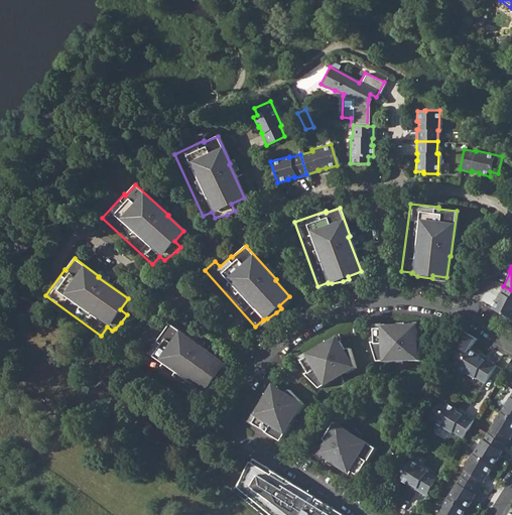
[(501,316),(509,320),(511,314),(511,290),(503,286),(496,300),(495,299),(490,308),(502,314),(501,316)]
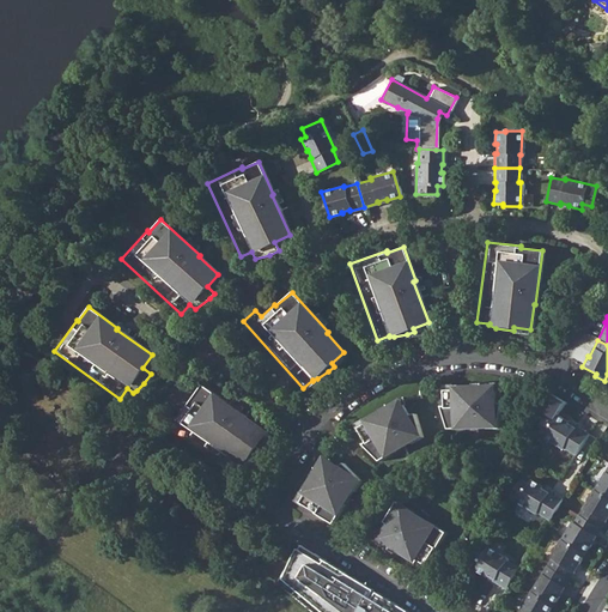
[(265,432),(230,407),(231,406),(201,385),(192,399),(189,398),(168,429),(232,476),(241,466),(242,467),(251,458),(259,448),(255,446),(265,432)]
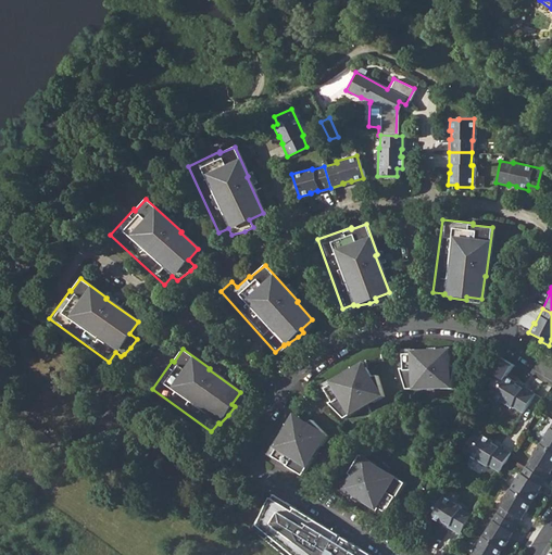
[(448,365),(448,351),(428,352),(427,349),(410,350),(410,353),(402,354),(402,367),(399,368),(404,389),(437,386),(437,388),(449,388),(454,366),(448,365)]
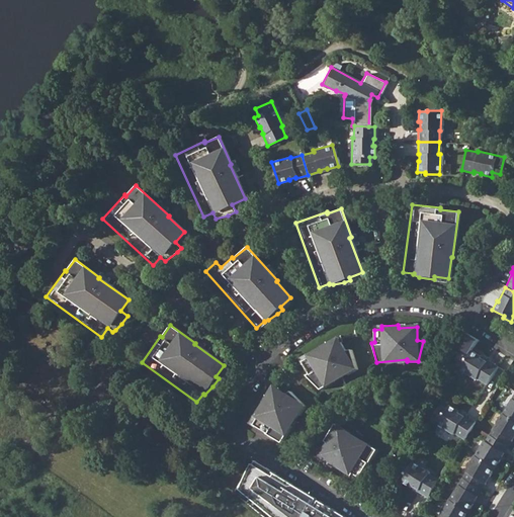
[(355,369),(349,349),(344,350),(337,340),(322,349),(321,347),(307,355),(308,358),(302,361),(308,373),(306,375),(319,390),(344,373),(345,374),(355,369)]
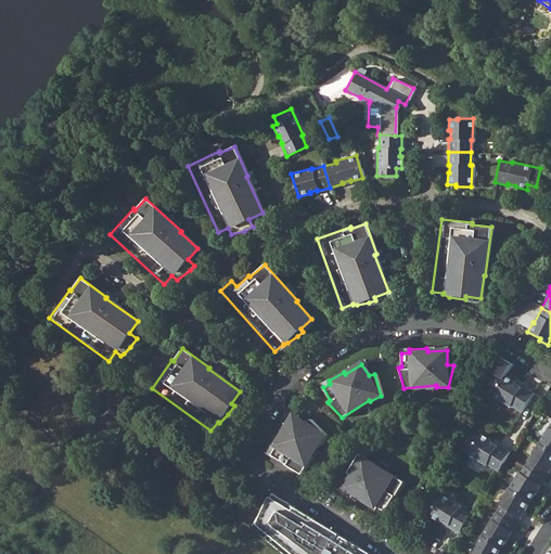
[(532,393),(520,385),(519,387),(515,384),(512,383),(513,382),(503,375),(501,379),(494,375),(484,391),(508,407),(509,404),(519,411),(532,393)]
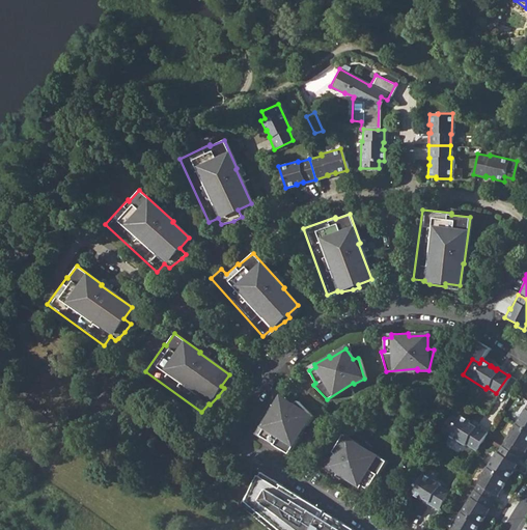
[(286,453),(303,424),(304,425),(310,416),(296,400),(292,405),(280,397),(271,414),(269,412),(259,426),(262,428),(258,435),(286,453)]
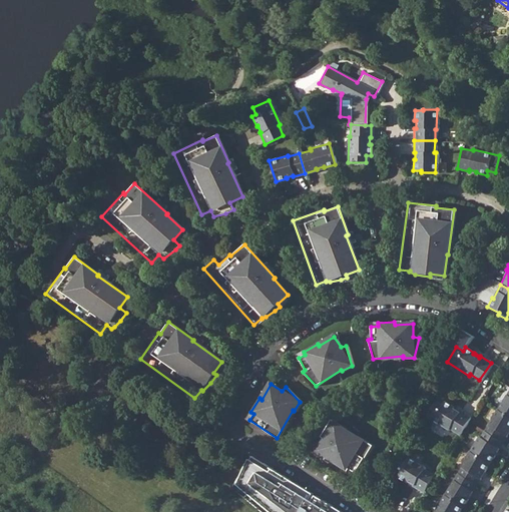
[(508,388),(496,409),(508,417),(508,388)]
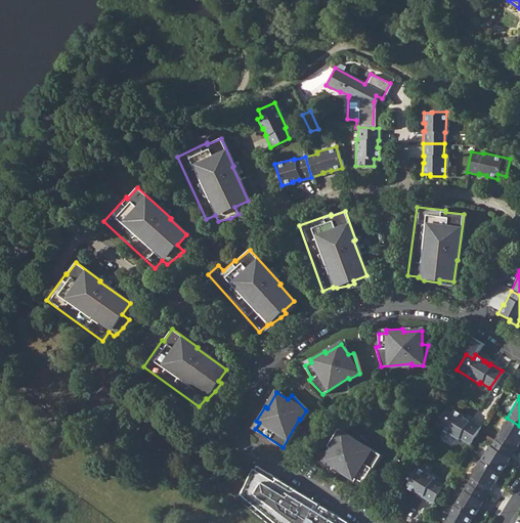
[(479,426),(468,420),(467,421),(461,417),(462,416),(452,409),(450,413),(443,409),(434,425),(457,439),(458,437),(468,443),(479,426)]
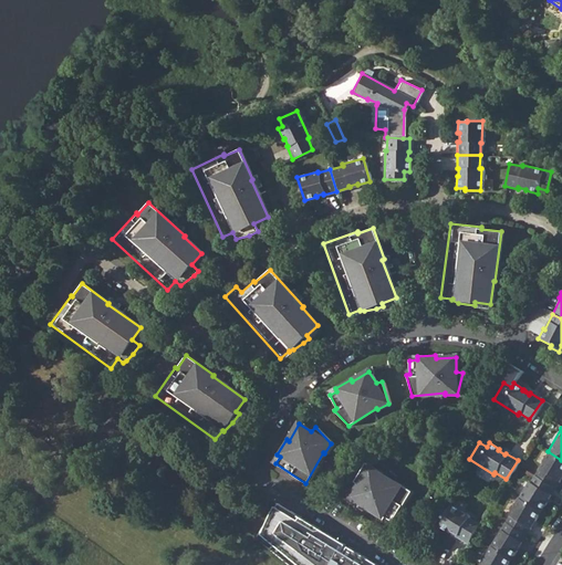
[(533,475),(551,487),(561,472),(561,460),(548,451),(533,475)]
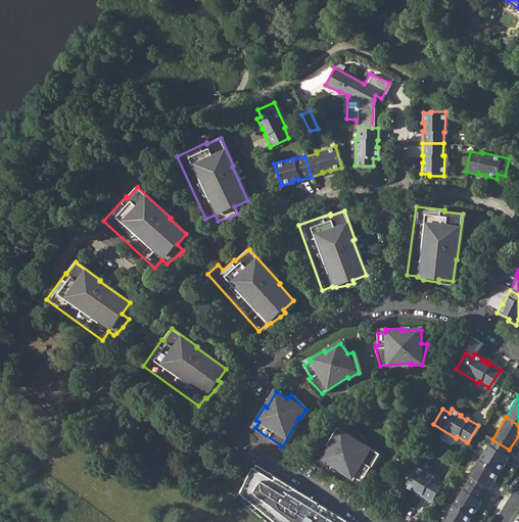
[(360,481),(378,454),(362,443),(362,444),(349,437),(350,435),(337,427),(326,445),(331,447),(324,460),(339,469),(337,471),(351,480),(354,477),(360,481)]
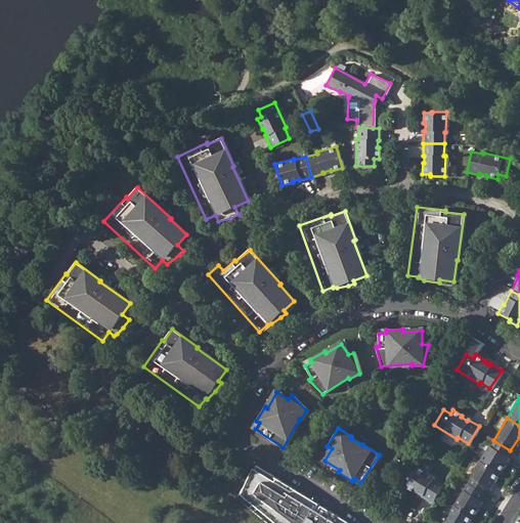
[(479,461),(497,473),(504,464),(503,463),(510,450),(493,440),(479,461)]
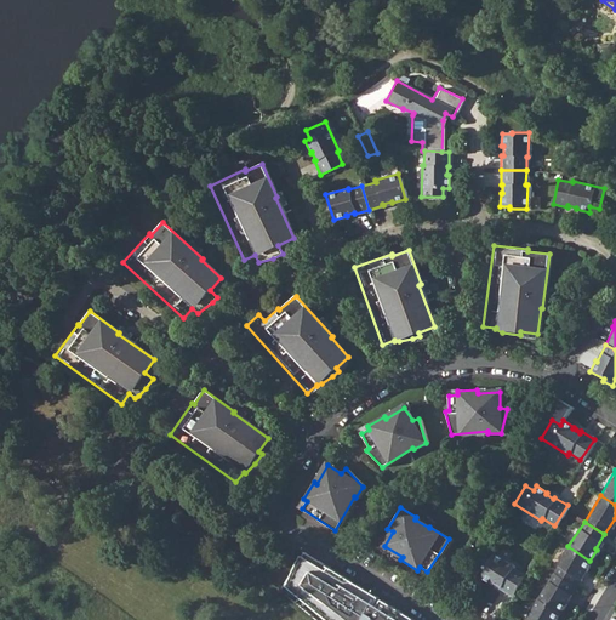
[(553,573),(572,585),(582,570),(583,572),(589,561),(568,546),(553,573)]
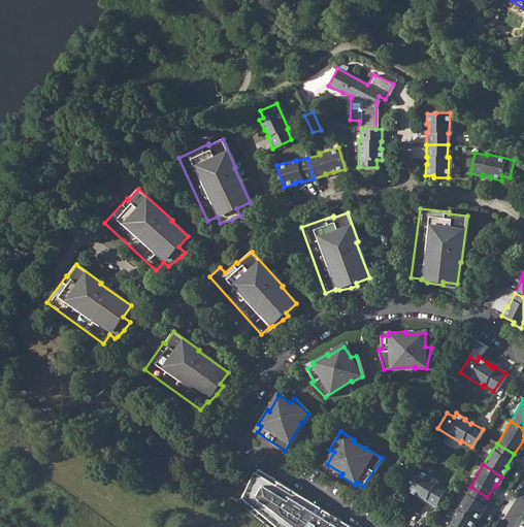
[(347,526),(256,470),(241,500),(273,526),(347,526)]
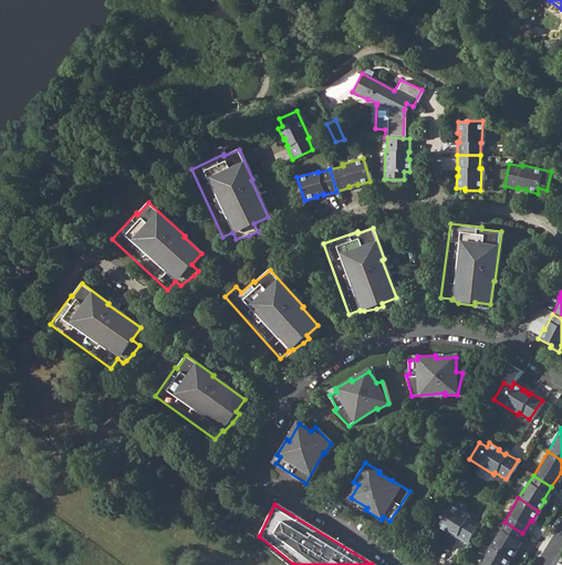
[(478,524),(467,518),(468,515),(449,504),(440,518),(441,518),(437,525),(447,532),(448,531),(455,535),(454,536),(466,543),(478,524)]
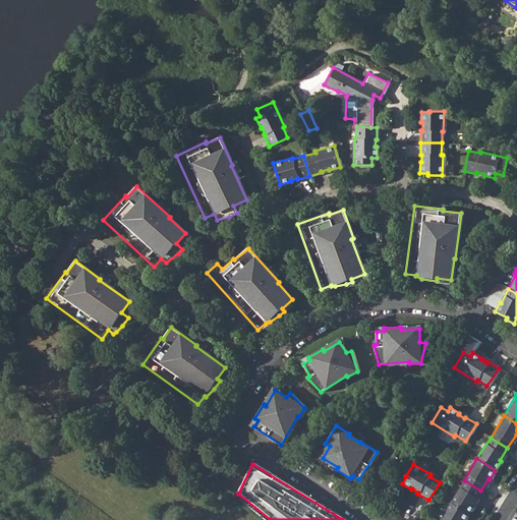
[(450,503),(468,513),(473,505),(472,504),(480,490),(464,480),(450,503)]
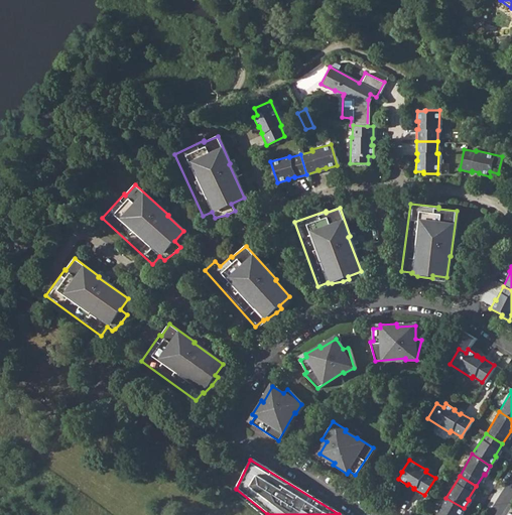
[(434,514),(459,514),(464,508),(445,498),(434,514)]
